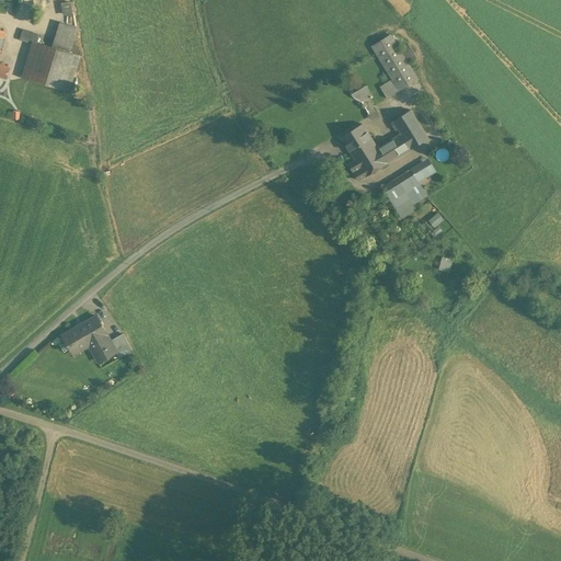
[(64,18),(72,16),(71,4),(63,6),(64,18)]
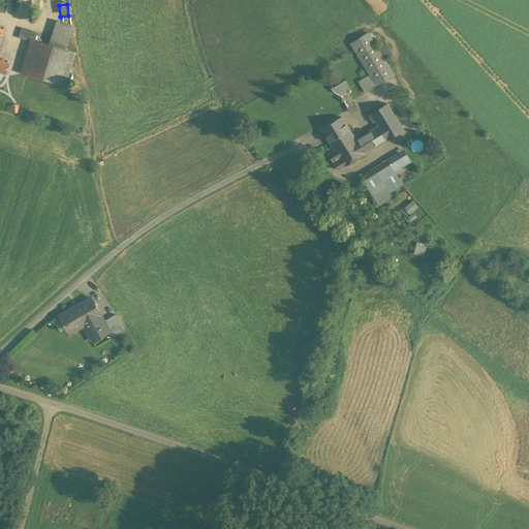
[(71,25),(58,21),(51,44),(66,50),(71,33),(71,25)]
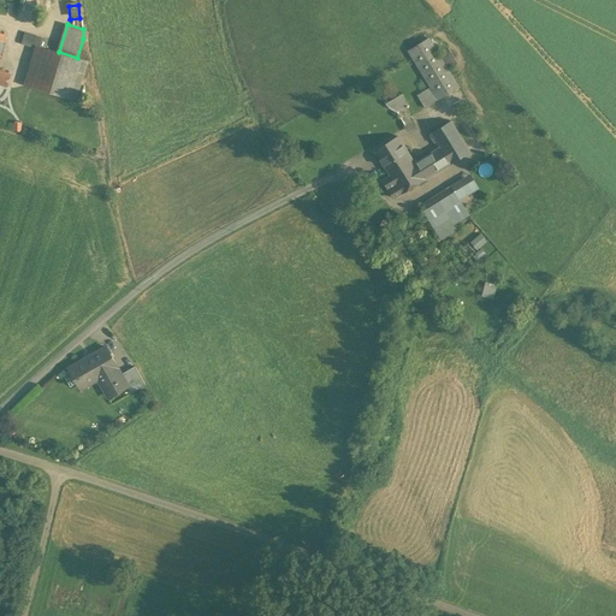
[(43,37),(23,31),(19,43),(36,47),(36,46),(40,46),(43,37)]
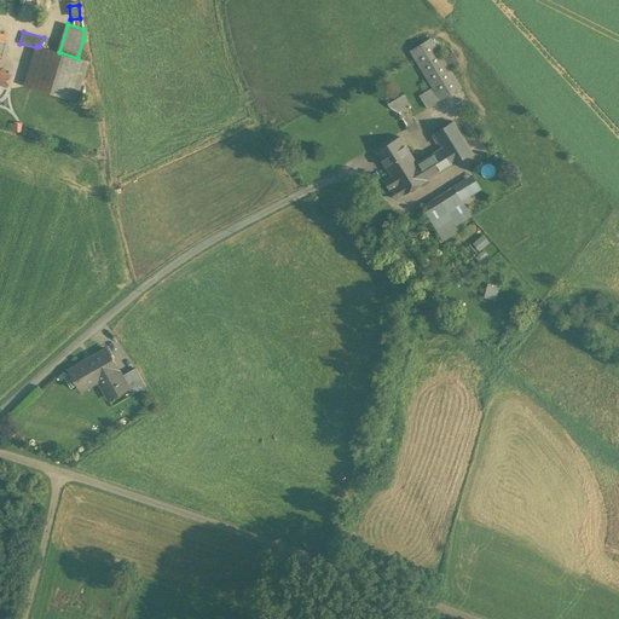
[(0,53),(6,35),(0,33),(0,84),(7,86),(11,75),(0,71),(0,53)]
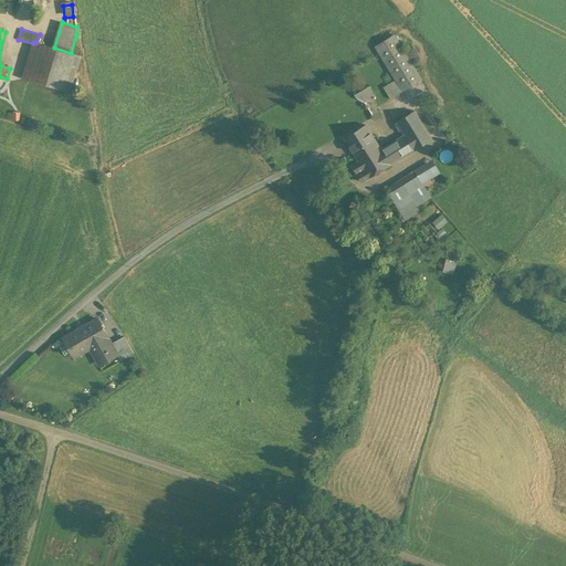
[(423,82),(397,35),(378,46),(397,81),(404,93),(423,82)]
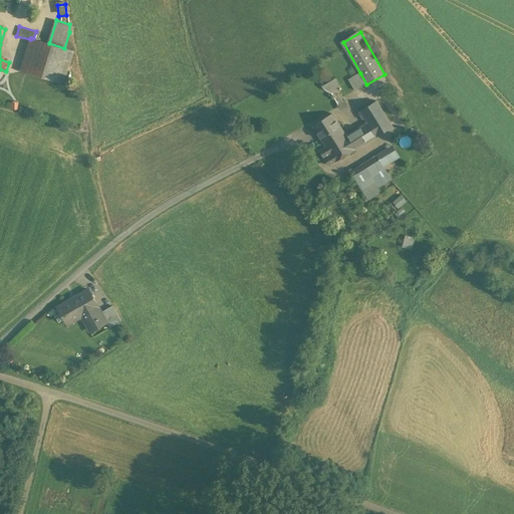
[(33,38),(30,38),(30,39),(21,70),(54,80),(64,48),(49,43),(33,38)]
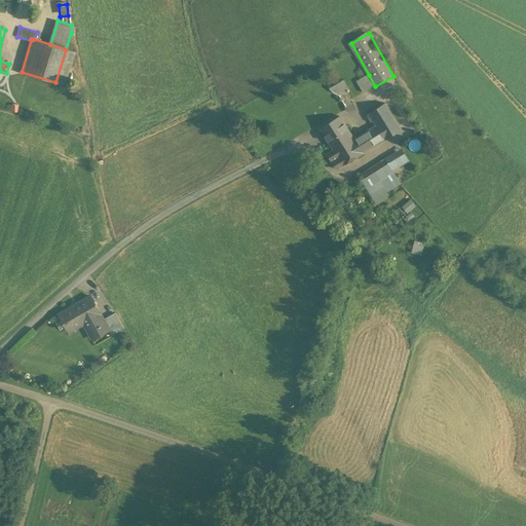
[(66,49),(55,82),(65,85),(75,51),(66,49)]
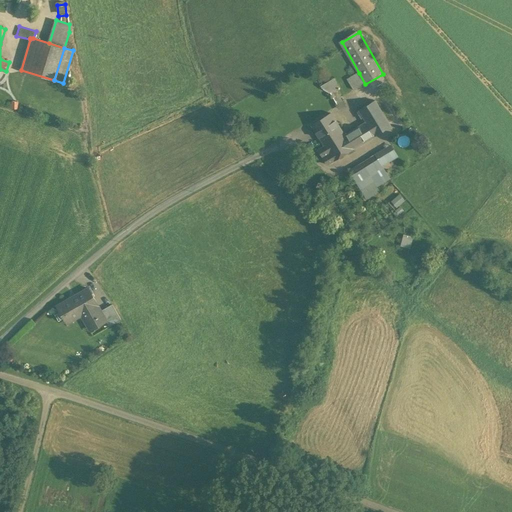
[(359,73),(348,80),(354,90),(365,84),(359,73)]
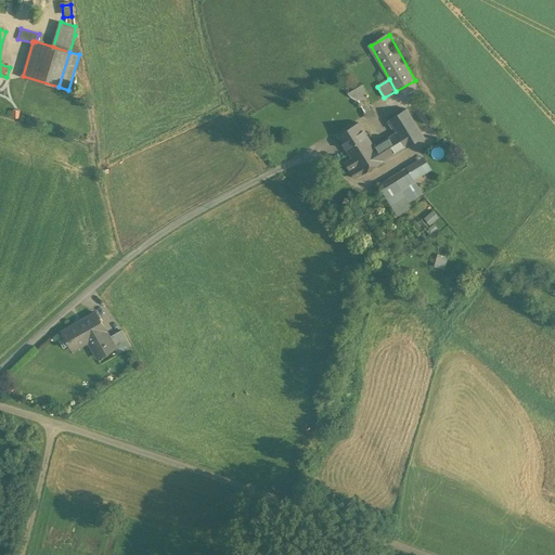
[(363,87),(349,94),(358,100),(364,98),(369,95),(363,87)]
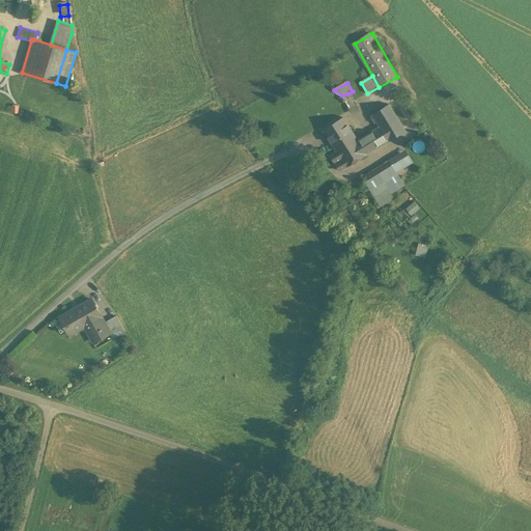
[(348,93),(342,95),(348,107),(354,104),(348,93)]
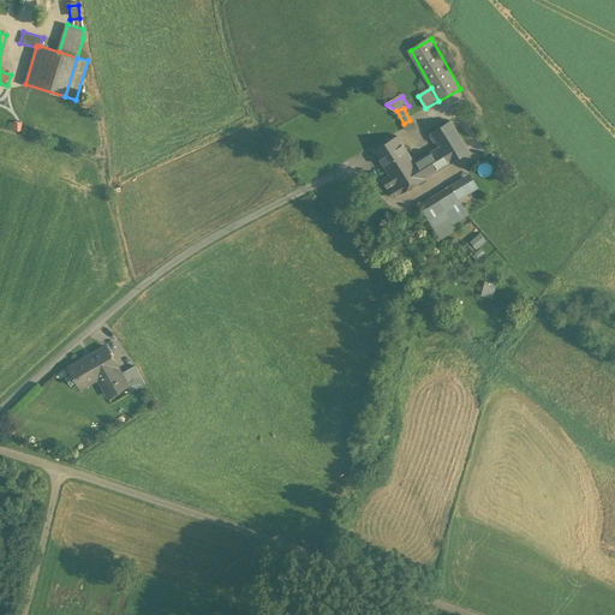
[(451,121),(431,132),(439,147),(449,163),(469,153),(451,121)]
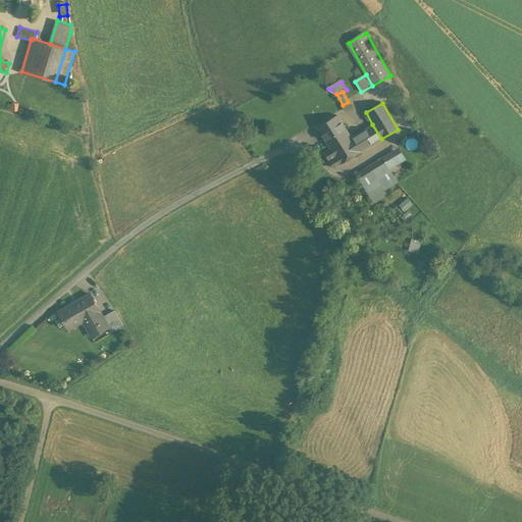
[(351,138),(337,114),(317,126),(329,148),(338,163),(359,152),(351,138)]
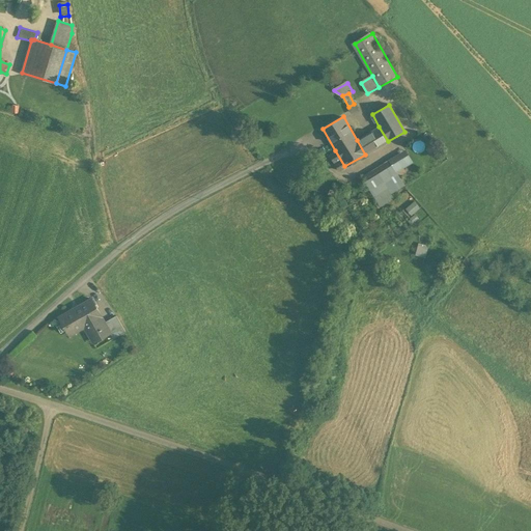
[(379,127),(357,140),(365,155),(388,141),(379,127)]
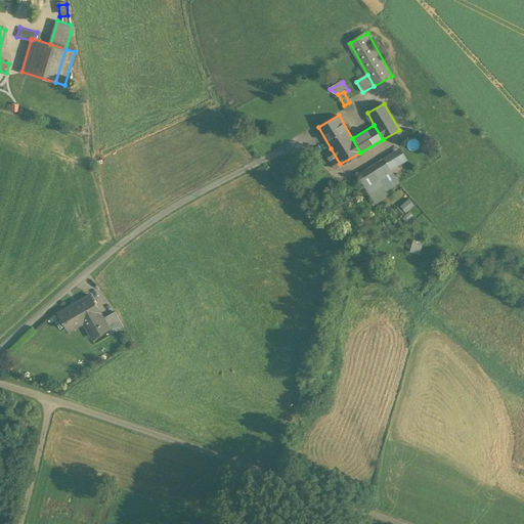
[(340,164),(331,148),(325,153),(335,168),(340,164)]
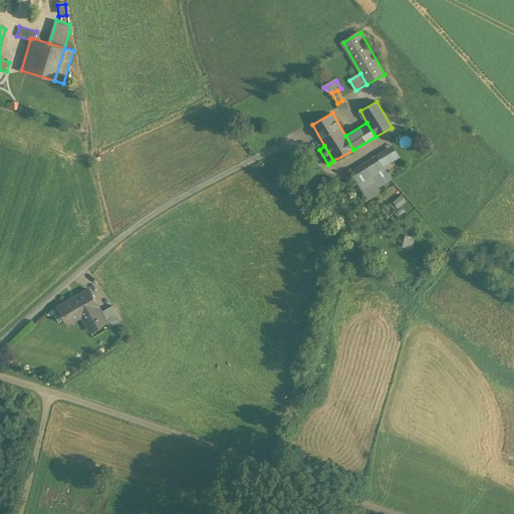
[(393,146),(388,149),(394,160),(399,157),(393,146)]
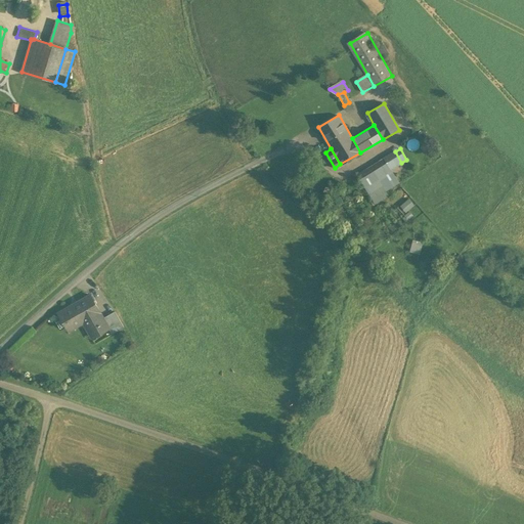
[(391,169),(401,163),(395,151),(384,159),(391,169)]
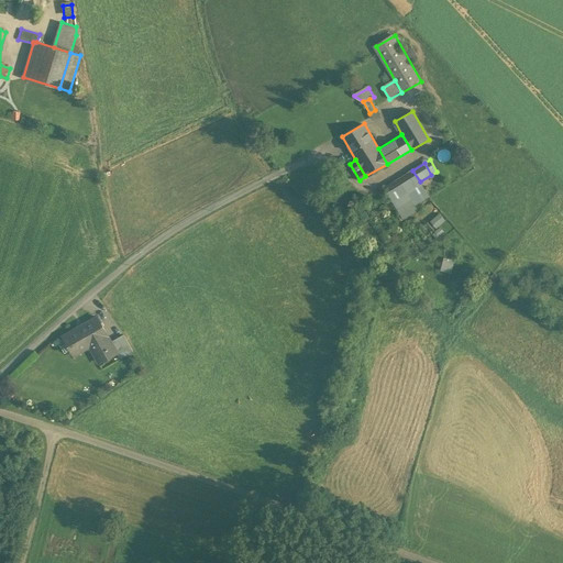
[(429,196),(420,181),(412,170),(399,178),(415,205),(429,196)]
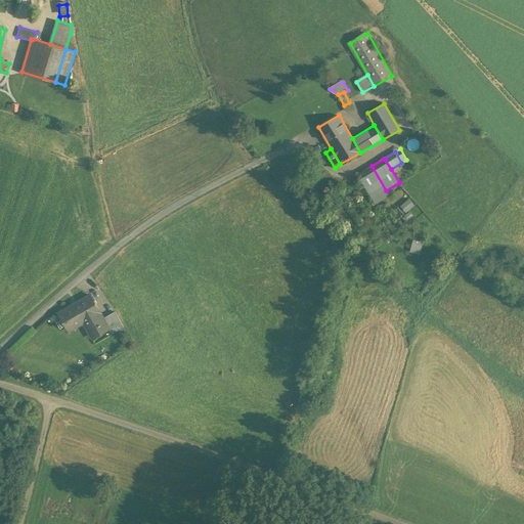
[(358,174),(373,199),(386,190),(372,166),(358,174)]
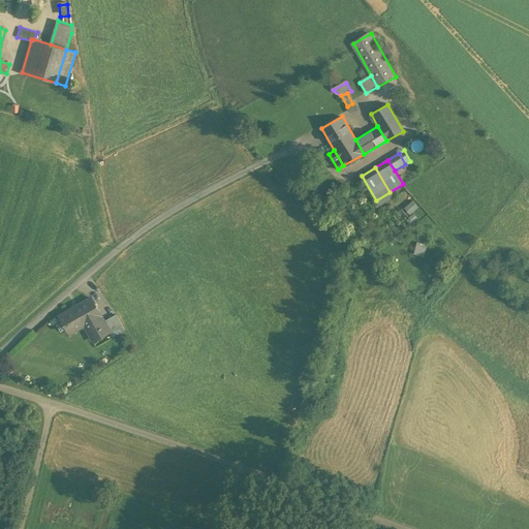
[(392,195),(390,192),(376,200),(378,204),(392,195)]
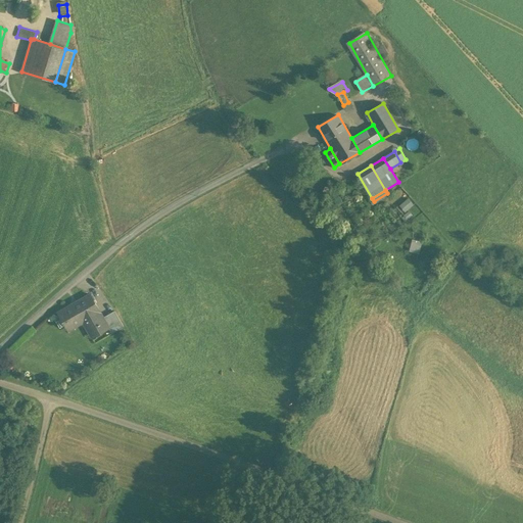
[(407,210),(415,203),(409,197),(400,204),(407,210)]
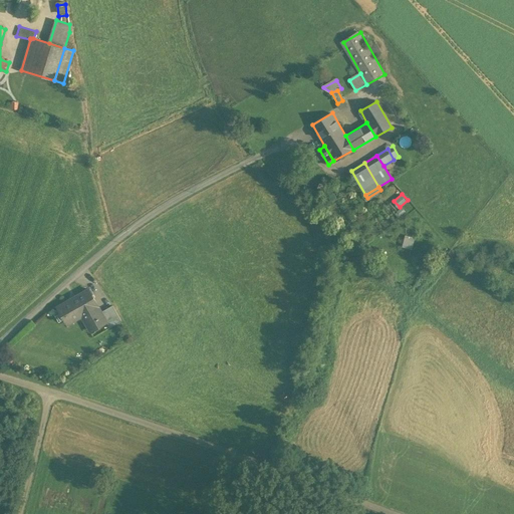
[(403,247),(414,248),(415,237),(405,235),(403,247)]
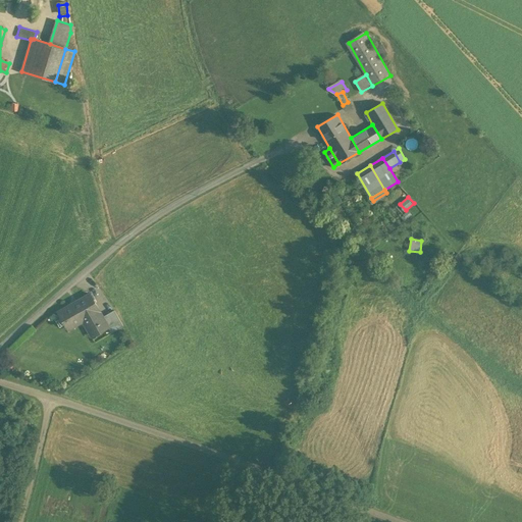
[(103,316),(90,293),(58,311),(69,330),(83,323),(91,337),(108,327),(109,327),(103,316)]
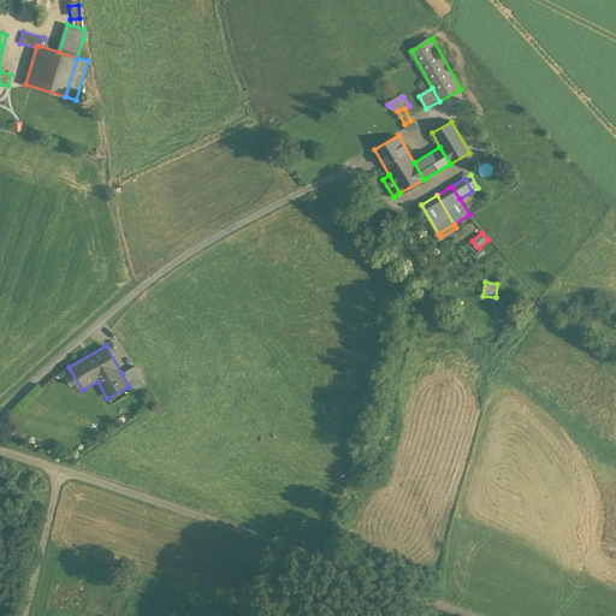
[(135,366),(122,373),(129,386),(128,386),(131,392),(146,384),(135,366)]
